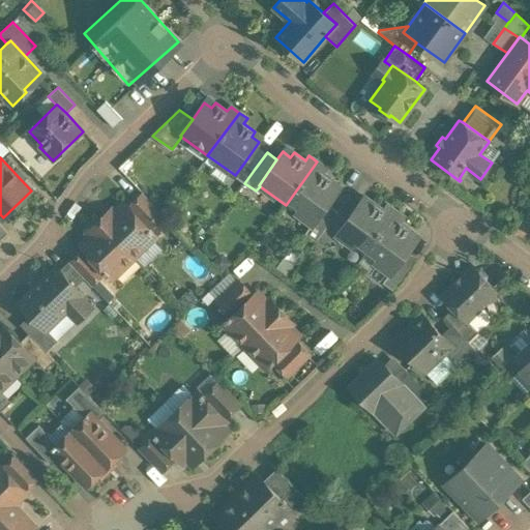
[(325,168),(317,162),(286,205),(312,225),(313,225),(328,204),(337,192),(329,186),(333,181),(322,173),(325,168)]
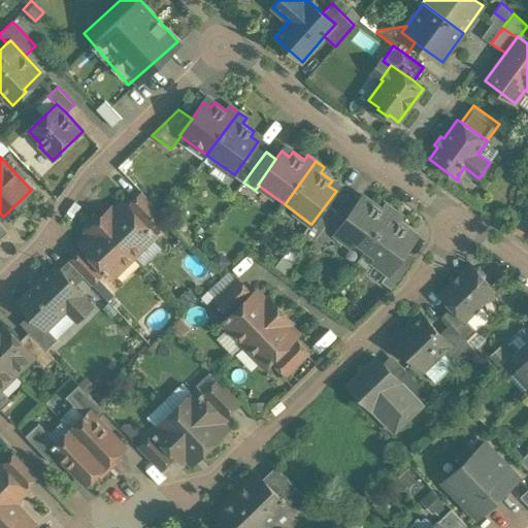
[(254,168),(243,162),(234,174),(243,183),(254,168)]
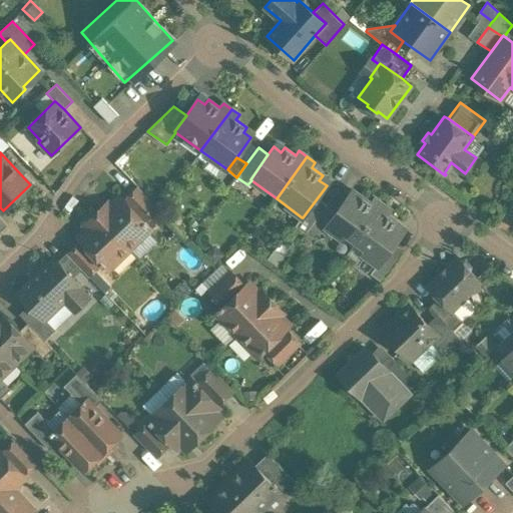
[(163,213),(138,186),(124,199),(149,226),(163,213)]
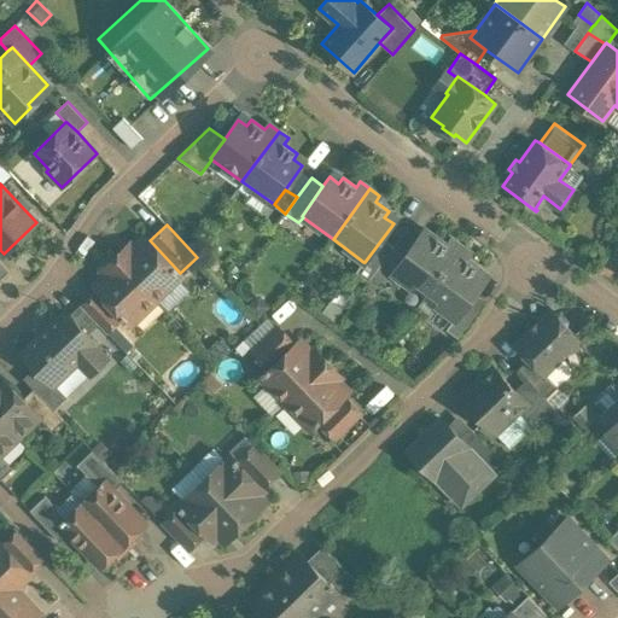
[(395,246),(380,264),(392,274),(418,239),(407,229),(395,246)]
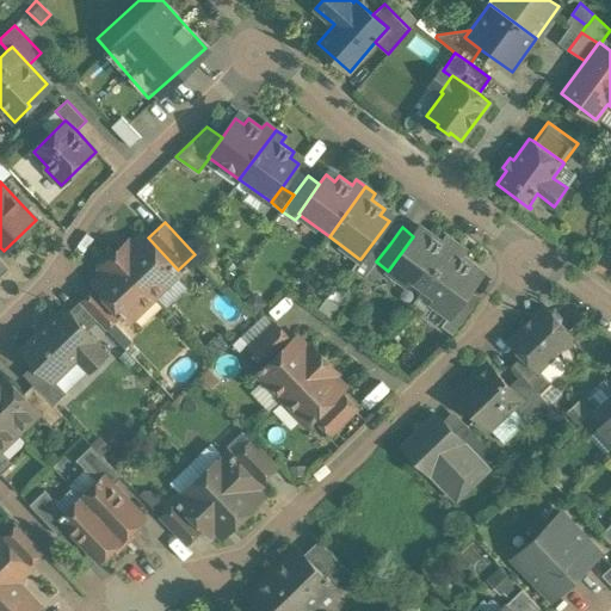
[(442,242),(429,233),(425,239),(417,232),(413,236),(388,271),(420,294),(456,244),(446,236),(442,242)]
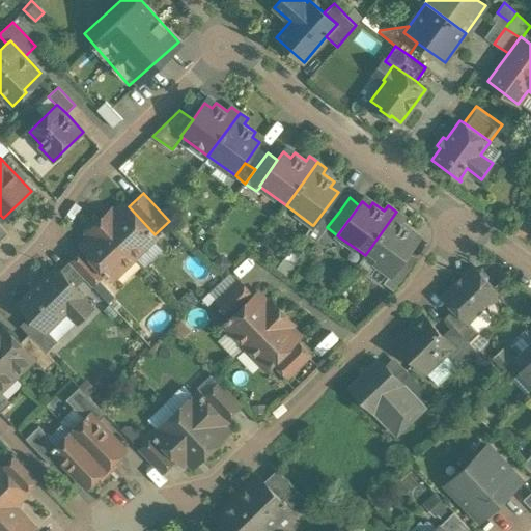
[(129,206),(126,204),(110,220),(106,216),(100,221),(134,256),(156,235),(155,234),(129,206)]
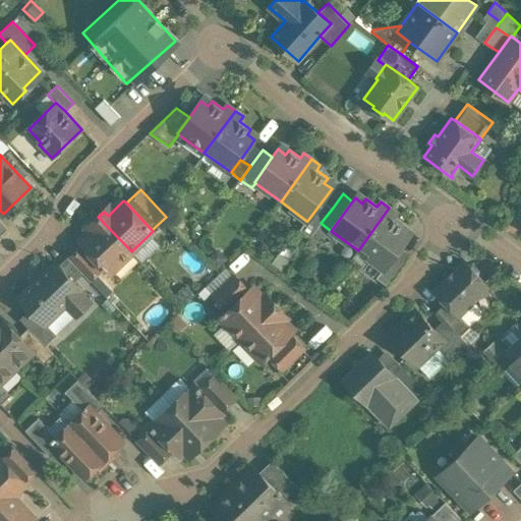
[(323,200),(307,221),(306,221),(300,229),(311,237),(321,223),(333,208),(323,200)]
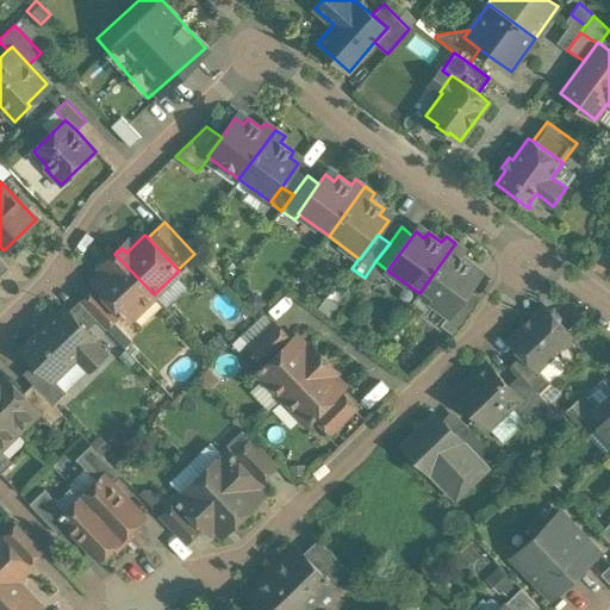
[(465,250),(455,243),(419,293),(449,315),(450,316),(468,292),(478,277),(470,271),(474,266),(460,256),(465,250)]
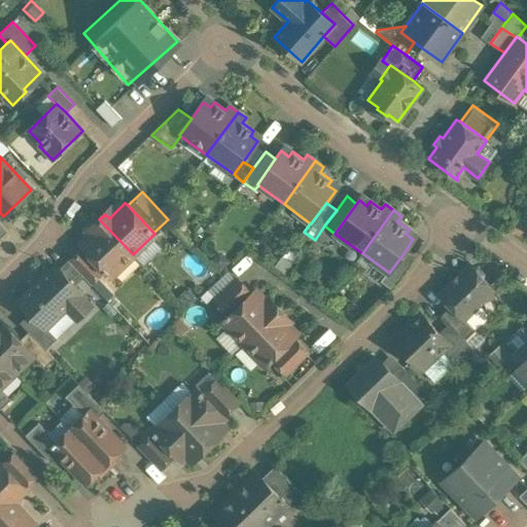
[(133,254),(99,219),(94,224),(98,229),(81,244),(84,247),(108,272),(111,276),(133,254)]
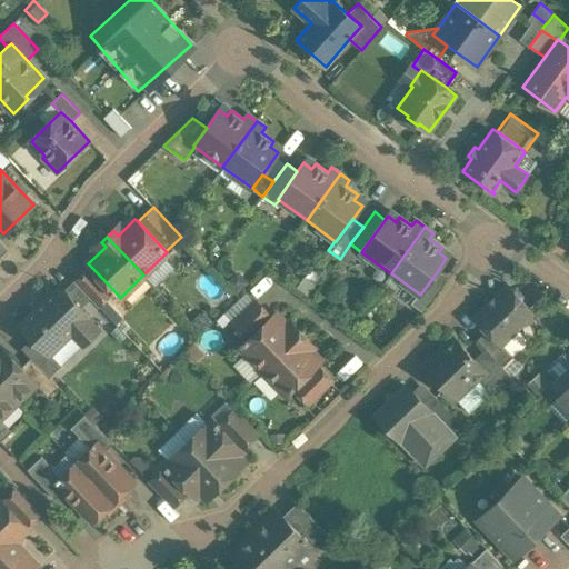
[(117,293),(91,267),(76,281),(99,306),(112,292),(116,295),(117,293)]
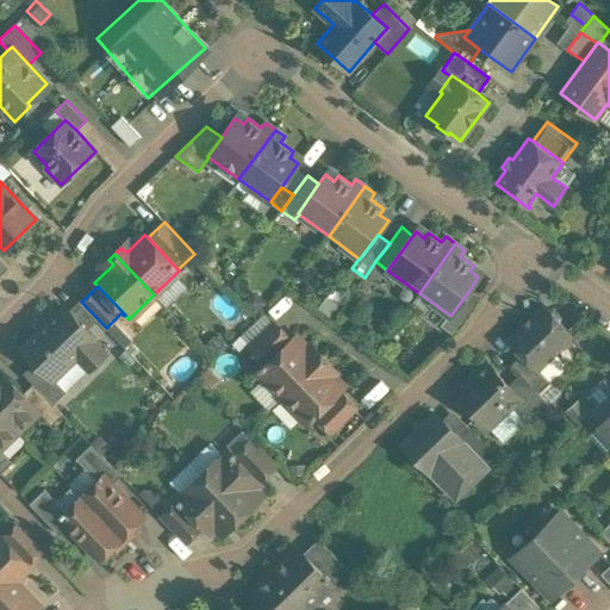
[(468,292),(450,316),(449,315),(441,325),(454,335),(479,300),(468,292)]
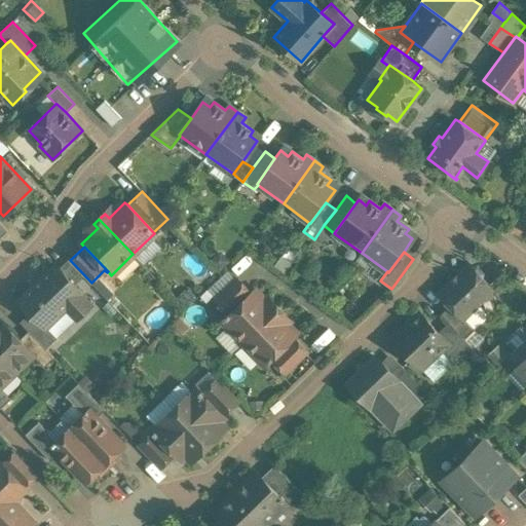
[(91,283),(70,260),(61,269),(82,291),(91,283)]
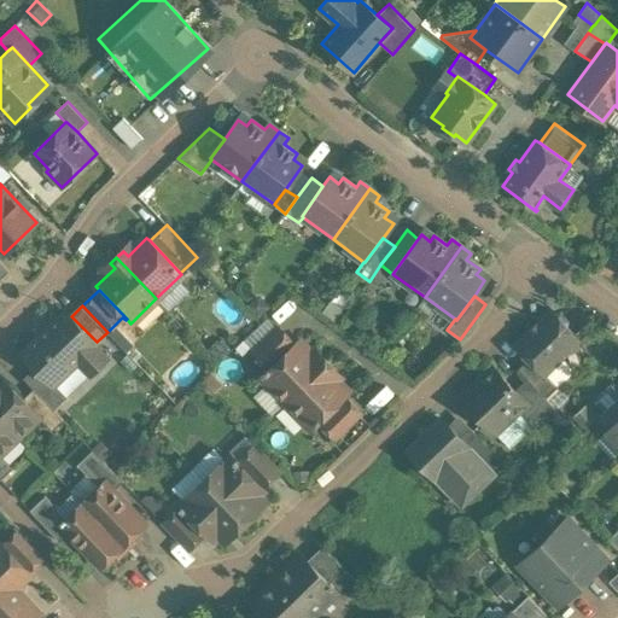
[(555,314),(552,309),(516,344),(529,359),(544,374),(544,373),(579,339),(566,325),(567,321),(560,313),(555,314)]
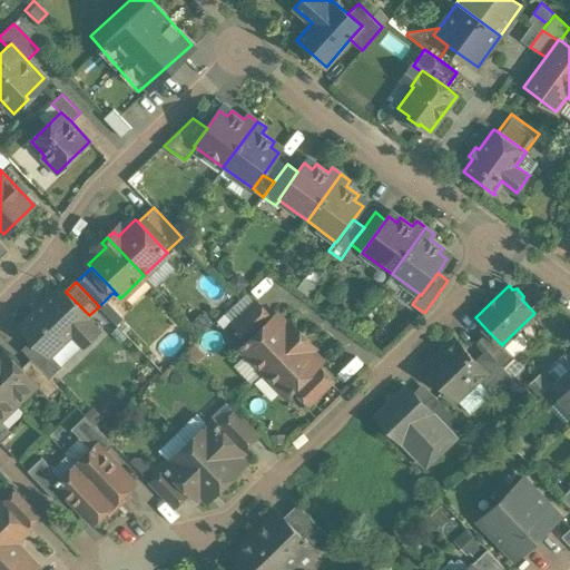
[(60,286),(20,325),(33,338),(49,354),(50,354),(62,366),(87,342),(90,342),(96,336),(96,333),(99,331),(87,317),(89,316),(89,315),(66,292),(60,286)]
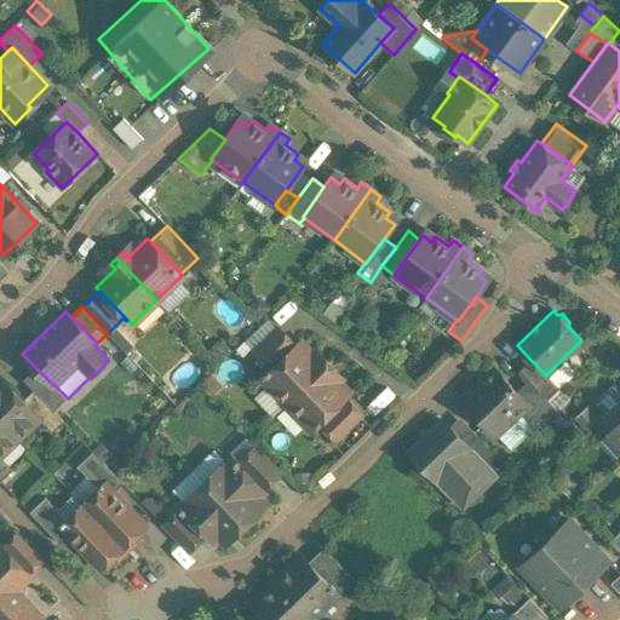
[(280,328),(254,354),(265,365),(292,339),(280,328)]
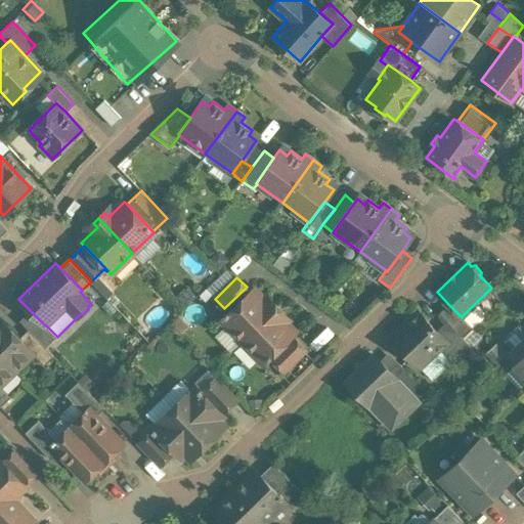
[(251,292),(247,287),(224,308),(227,312),(225,314),(226,315),(223,319),(244,341),(278,307),(273,301),(269,305),(254,289),(251,292)]
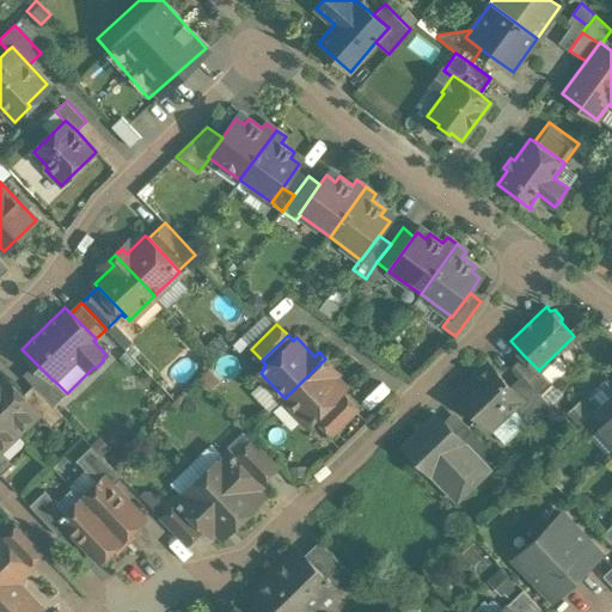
[(539,371),(524,355),(513,365),(522,375),(540,393),(551,383),(539,369),(539,371)]
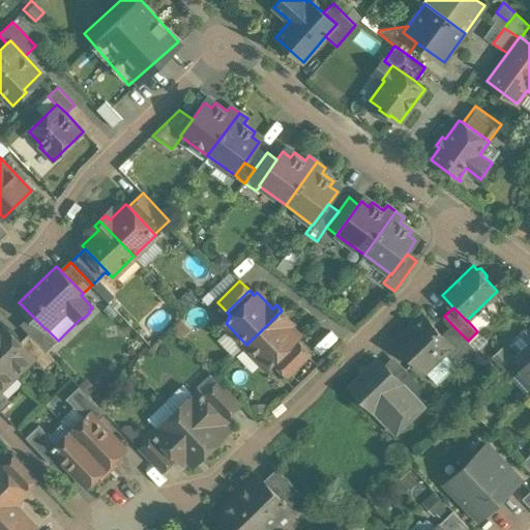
[(282,311),(246,345),(267,366),(271,362),(272,363),(274,361),(277,365),(300,344),(296,340),(299,336),(283,320),(287,316),(282,311)]
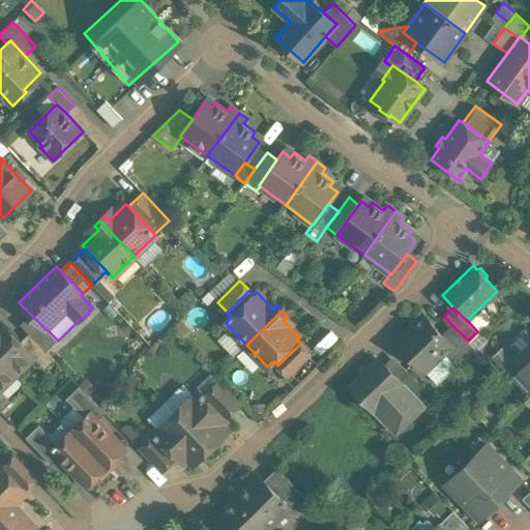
[(46,329),(31,315),(21,324),(29,333),(47,351),(58,341),(47,329),(46,329)]
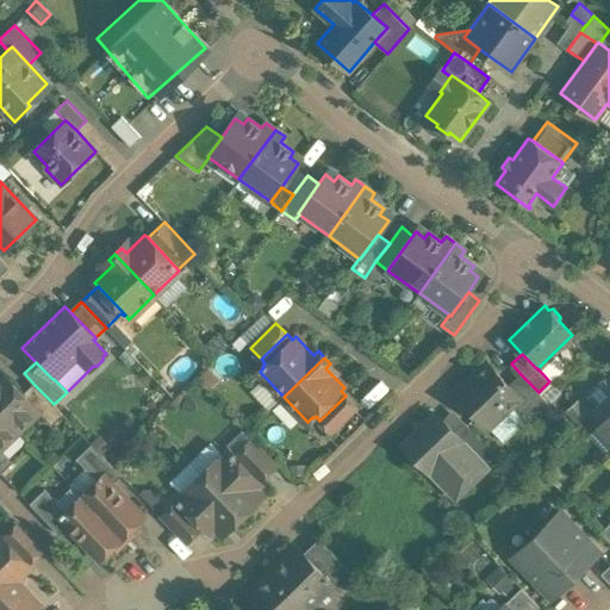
[(509,385),(487,362),(456,392),(504,441),(526,421),(511,405),(521,397),(509,385)]
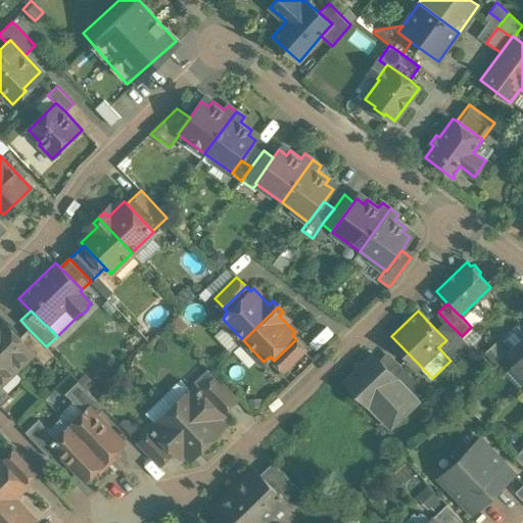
[(19,337),(0,316),(0,351),(16,369),(33,352),(34,351),(19,337)]
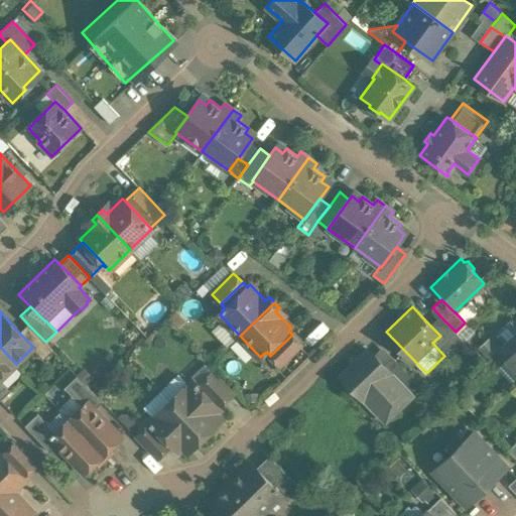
[(456,332),(440,316),(430,326),(440,336),(432,343),(444,356),(446,357),(465,341),(456,332)]
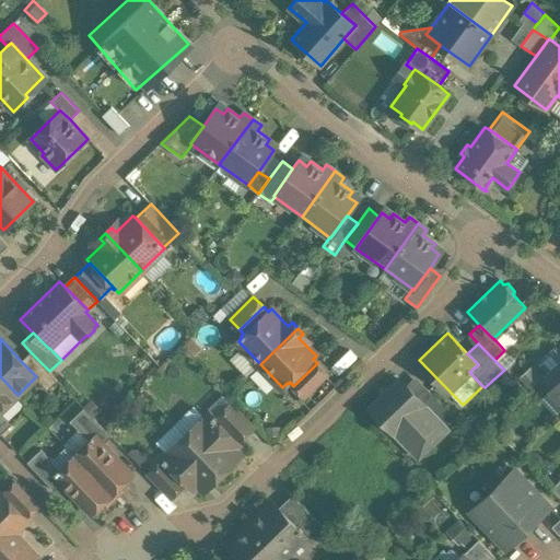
[(49,371),(31,352),(21,361),(36,376),(35,377),(47,391),(58,381),(49,371)]
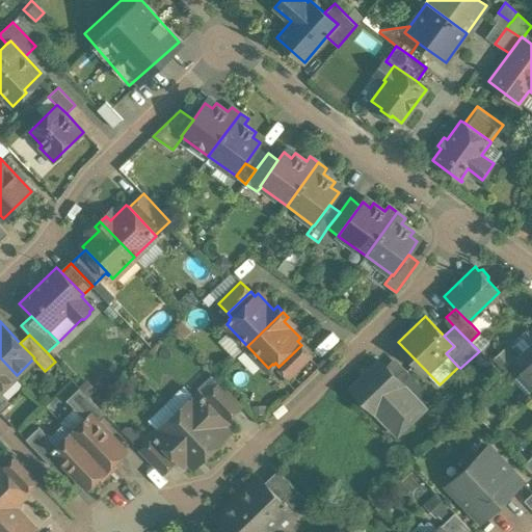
[(531,343),(515,358),(525,368),(531,360),(531,343)]
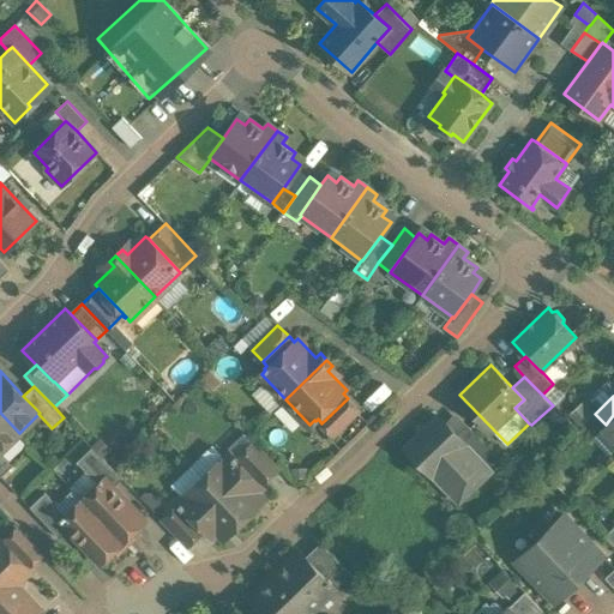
[(348,398),(321,423),(333,435),(359,410),(348,398)]
